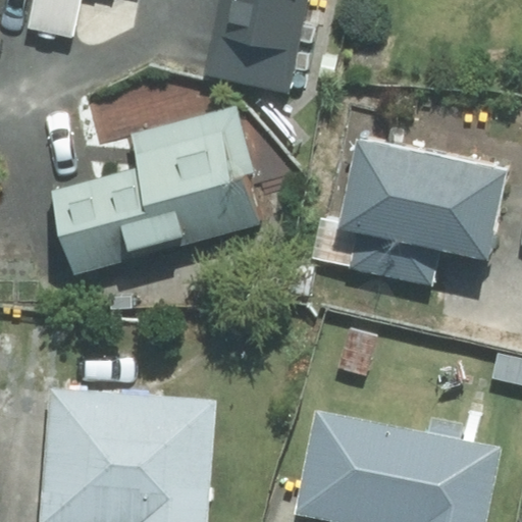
[(34,0),(29,27),(70,35),(77,0),(34,0)]
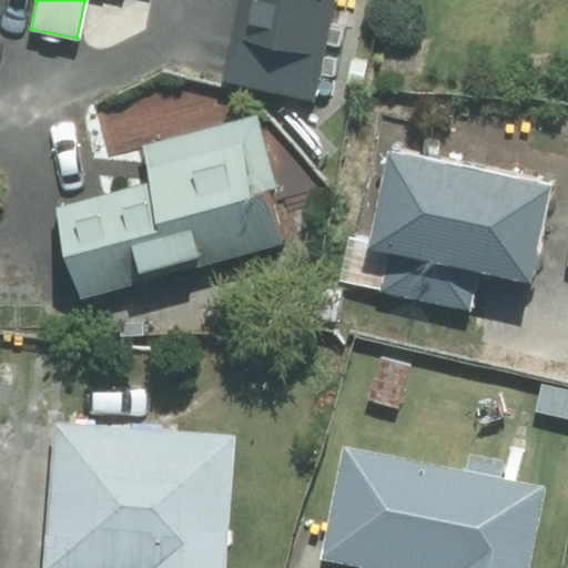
[(236,0),(220,84),(318,104),(338,0),(236,0)]
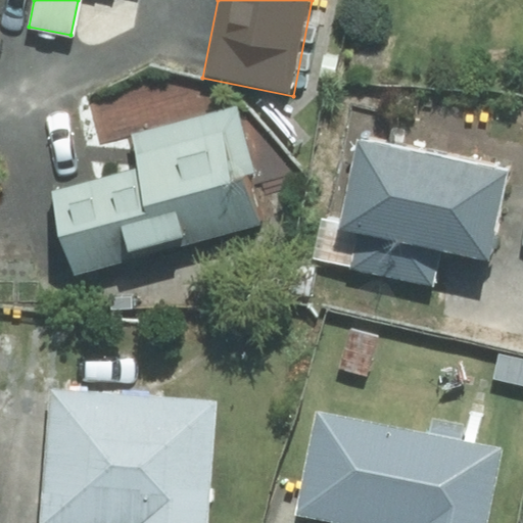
[(142,171),(56,194),(79,274),(255,225),(242,178),(256,174),(237,103),(131,133),(142,171)]
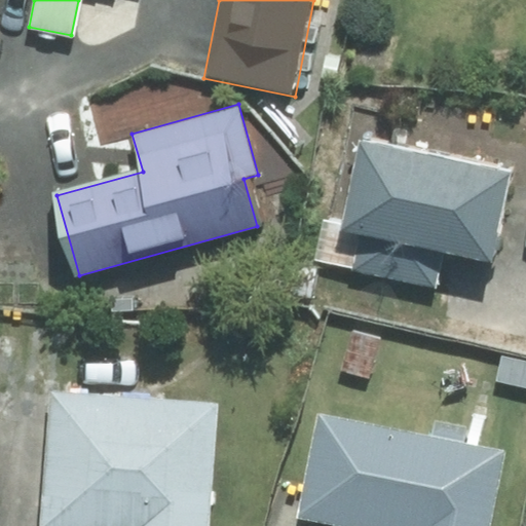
[(509,173),(361,142),(343,225),(342,230),(444,252),(490,261),(509,173)]
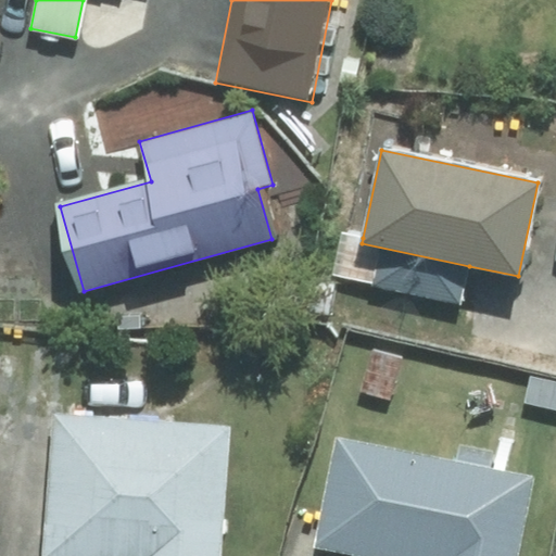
[(462,302),(469,266),(362,243),(363,238),(343,234),(335,275),(462,302)]
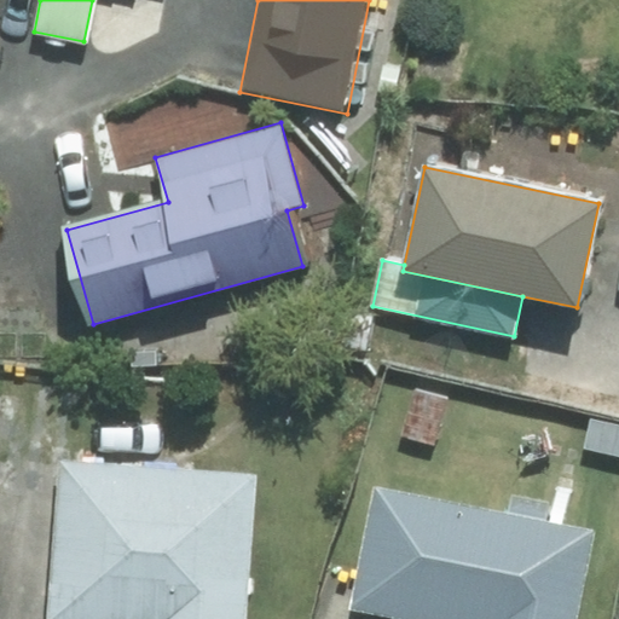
[(244,618),(256,474),(59,460),(46,618),(244,618)]
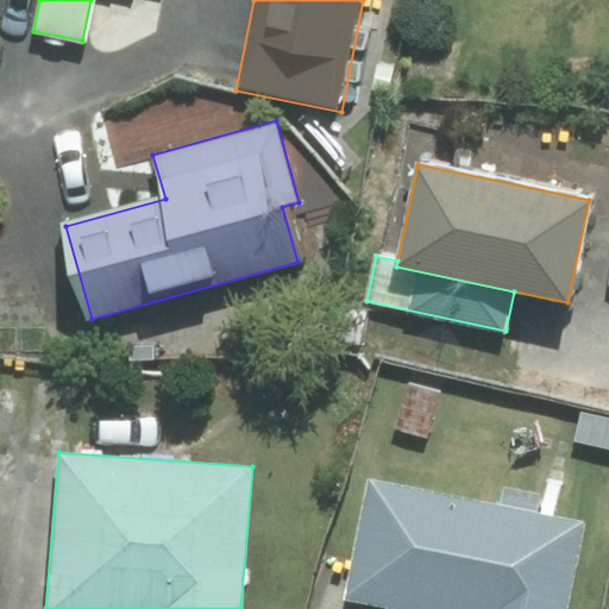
[(370,481),(346,598),(401,608),(566,608),(584,522),(370,481)]
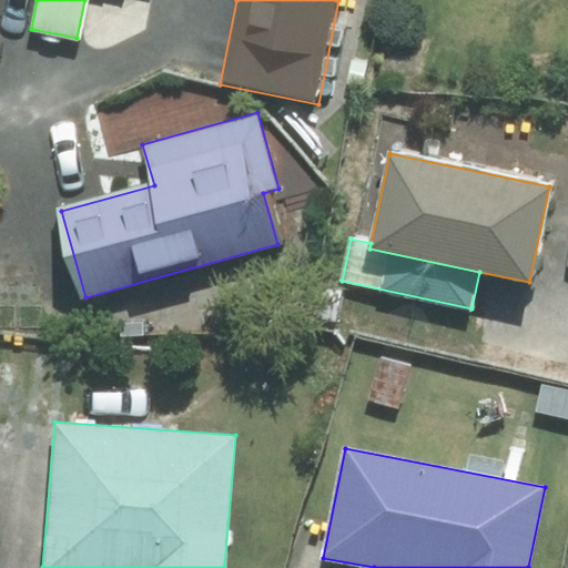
All buildings are outlined.
